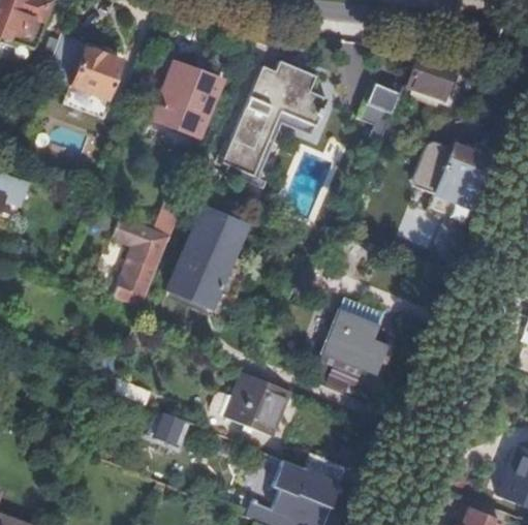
[(0,35),(1,36),(0,40),(14,47),(17,42),(32,49),(49,0),(0,0),(0,35)]
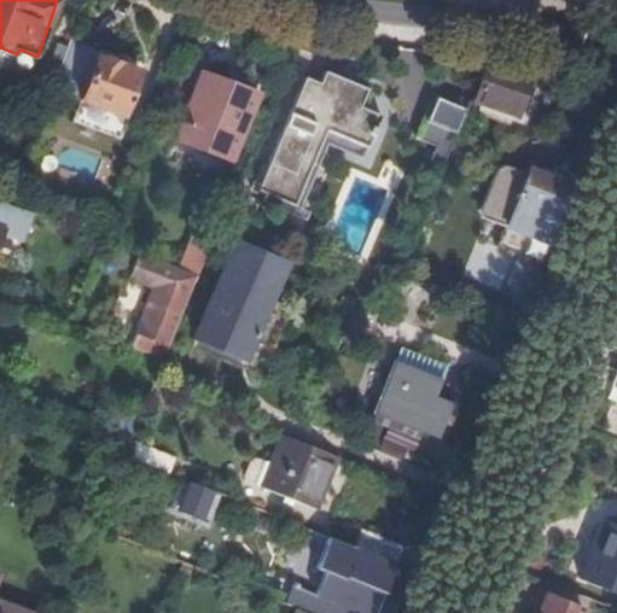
[(98,47),(71,38),(69,46),(59,73),(53,87),(80,98),(73,117),(116,134),(141,71),(121,64),(122,58),(98,47)]
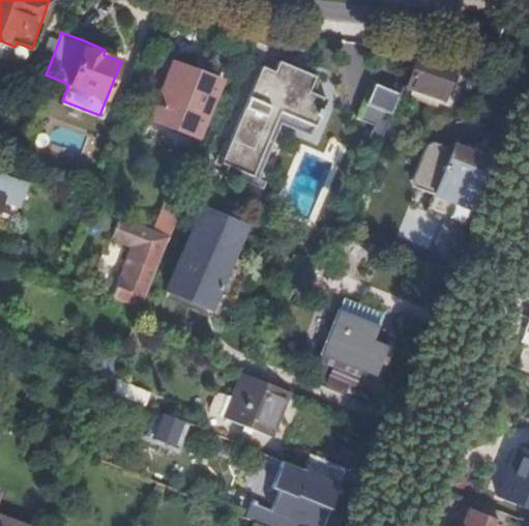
[(51,62),(59,39),(49,36),(40,58),(51,62)]
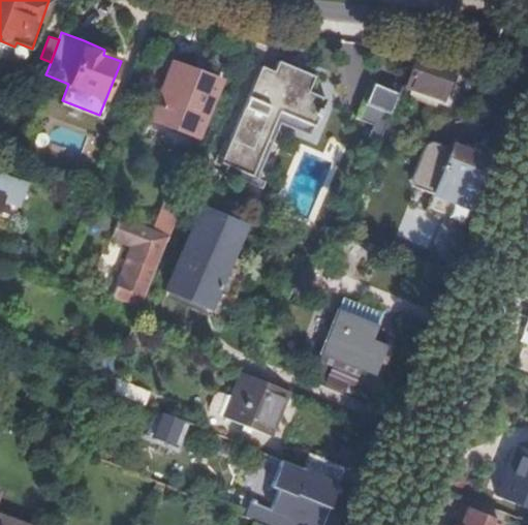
[(452,70),(414,57),(406,84),(442,96),(452,70)]
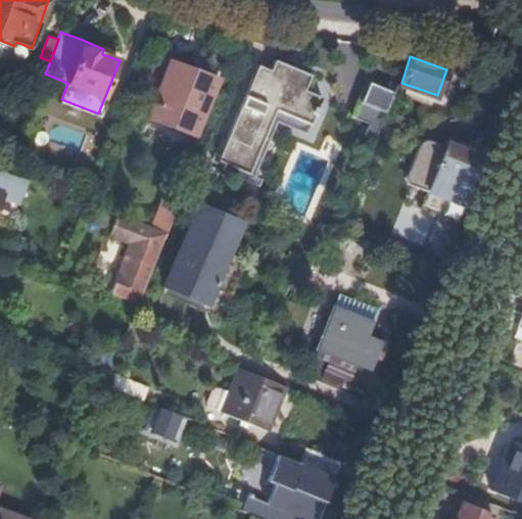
[(250,175),(273,121),(277,111),(312,126),(323,98),(305,91),(312,76),(275,60),(271,72),(257,66),(219,162),(250,175)]
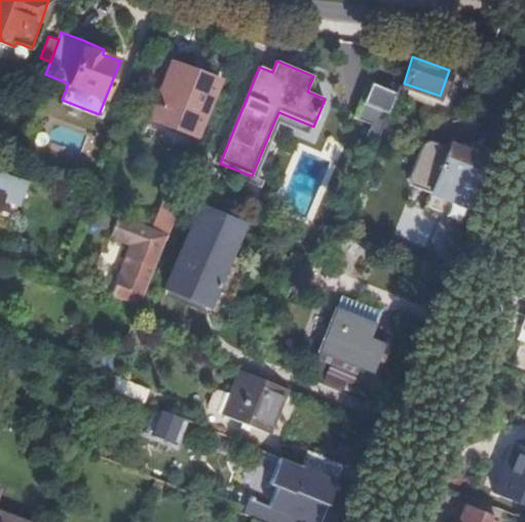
[(198,135),(217,83),(189,73),(189,71),(170,64),(169,68),(152,62),(142,89),(157,95),(149,117),(198,135)]
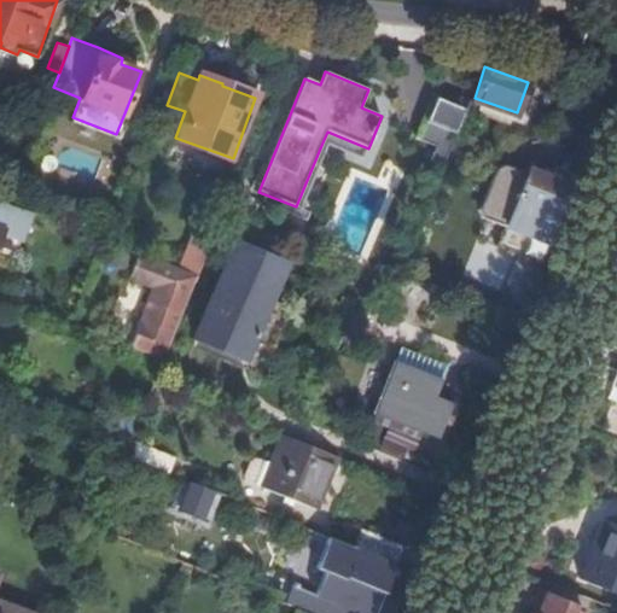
[(414,142),(447,151),(460,104),(426,94),(414,142)]
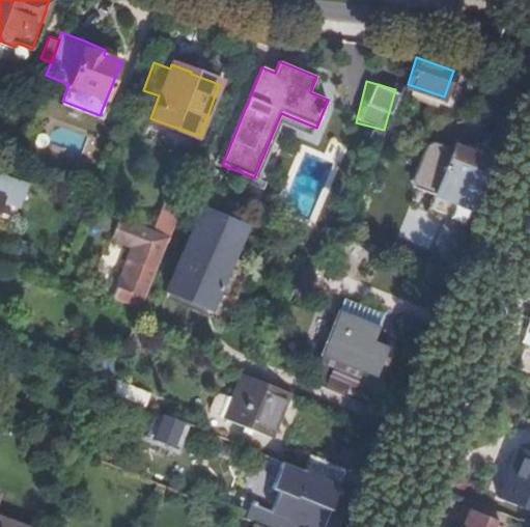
[(281,113),(277,122),(312,137),(316,128),(281,113)]
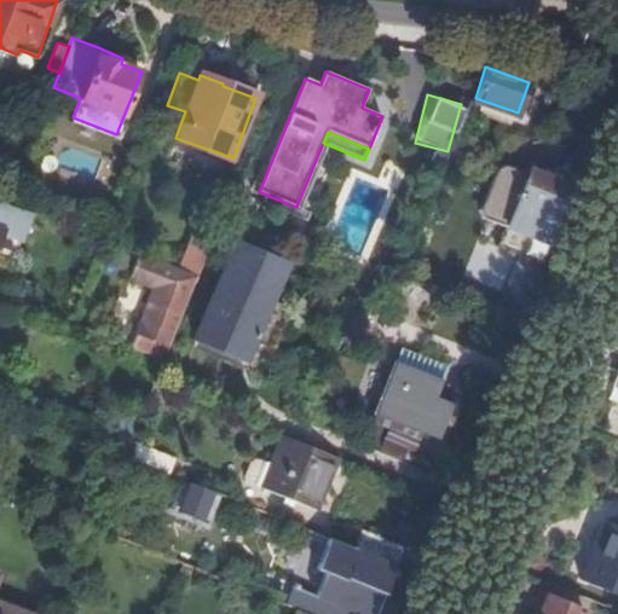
[(542,261),(575,177),(555,169),(555,168),(542,162),(537,164),(535,171),(530,169),(529,172),(507,163),(497,166),(480,208),(484,216),(507,226),(498,244),(542,261)]
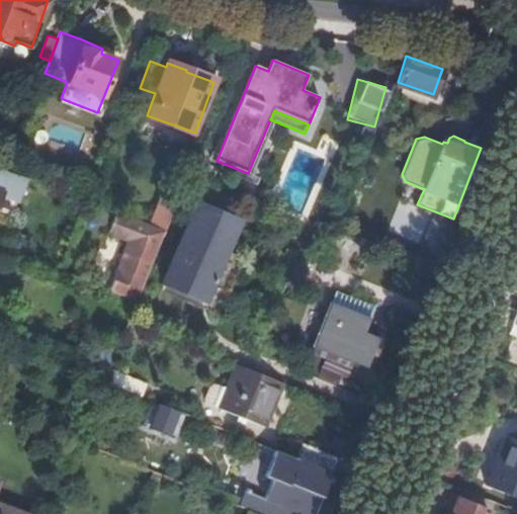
[(17,199),(26,177),(8,170),(0,166),(0,193),(17,199)]
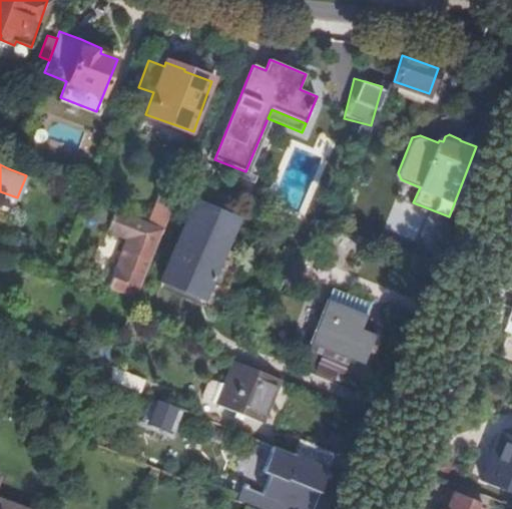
[(151,222),(165,227),(181,188),(167,183),(151,222)]
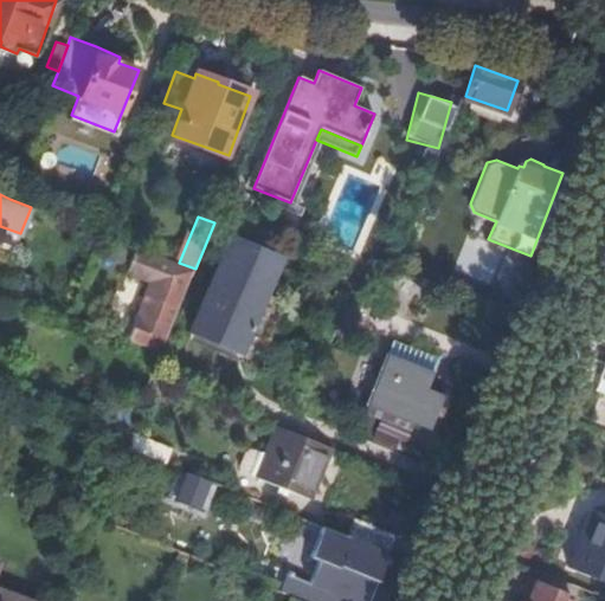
[(142,316),(133,342),(161,353),(195,269),(179,263),(136,246),(128,270),(156,280),(153,291),(156,301),(148,318),(142,316)]
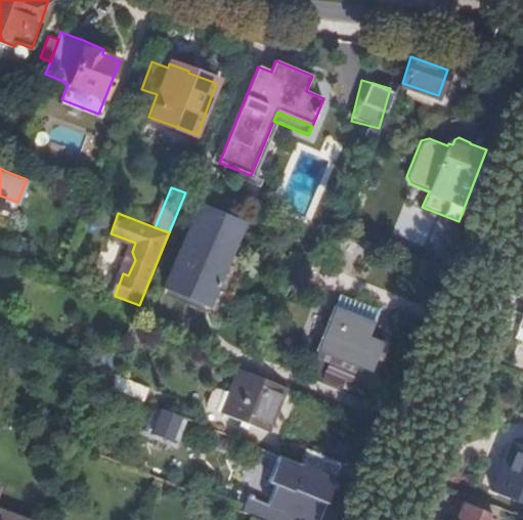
[(185,244),(170,282),(209,298),(220,269),(207,264),(219,236),(202,229),(194,248),(185,244)]
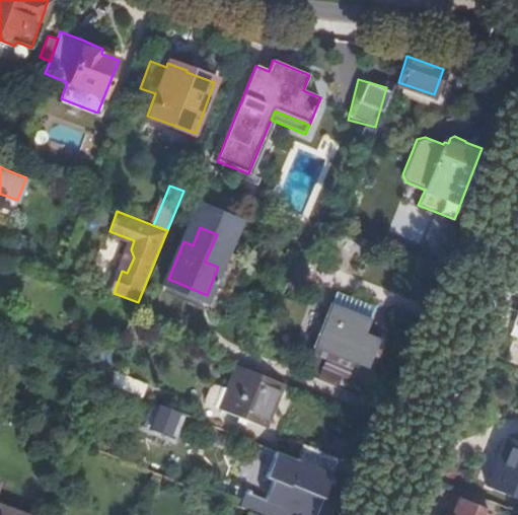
[(207,295),(168,279),(163,290),(221,315),(244,260),(225,251),(218,267),(207,295)]
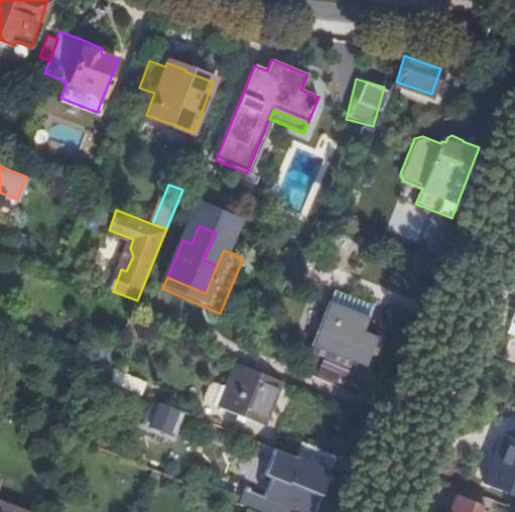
[(374,304),(336,288),(304,367),(318,373),(319,371),(343,381),(352,359),(366,365),(378,336),(364,330),(374,304)]
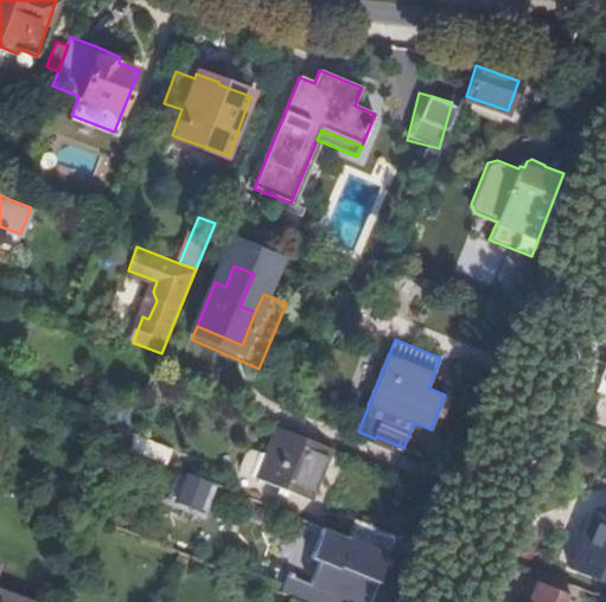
[(134,386),(146,391),(152,376),(140,370),(134,386)]
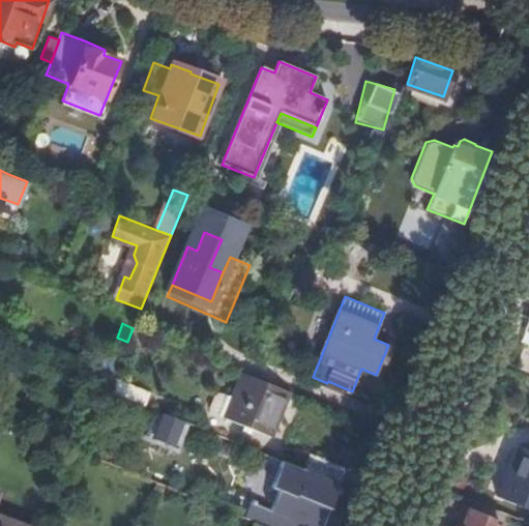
[(292,392),(243,373),(232,398),(225,418),(245,427),(254,431),(272,438),(292,392)]
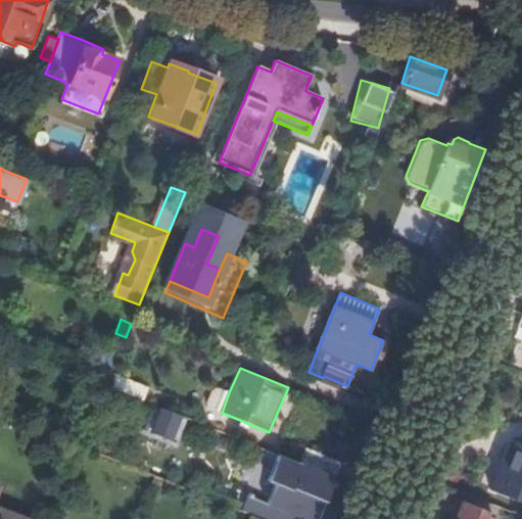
[(113,370),(111,376),(108,384),(144,398),(149,385),(113,370)]
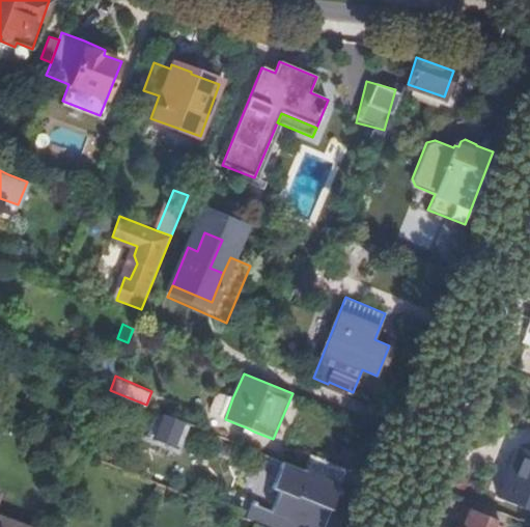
[(225,419),(232,398),(222,394),(216,397),(212,409),(213,414),(225,419)]
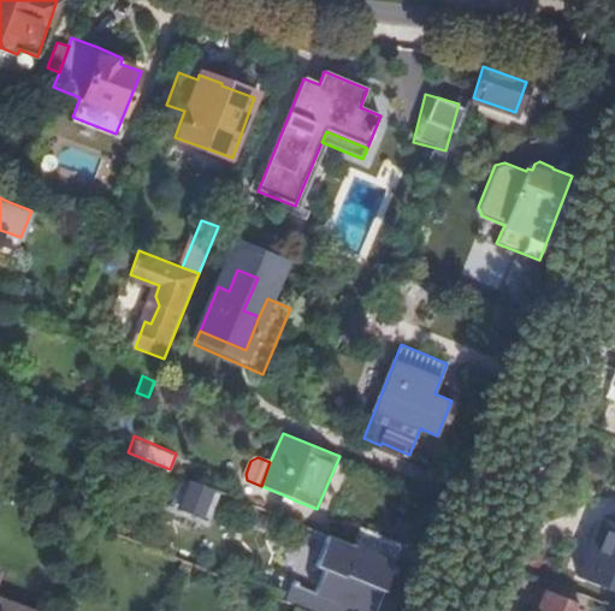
[(201,514),(212,490),(190,480),(182,505),(201,514)]
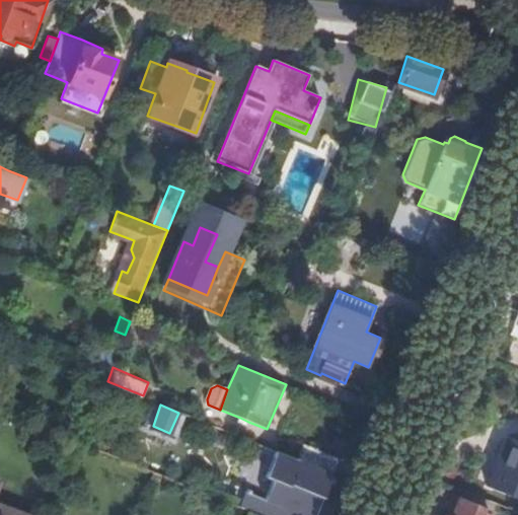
[(246,426),(248,422),(240,418),(238,423),(246,426)]
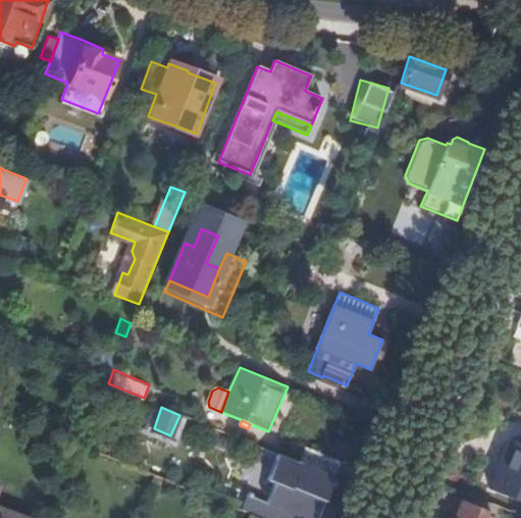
[(520,446),(509,442),(490,486),(520,499),(520,446)]
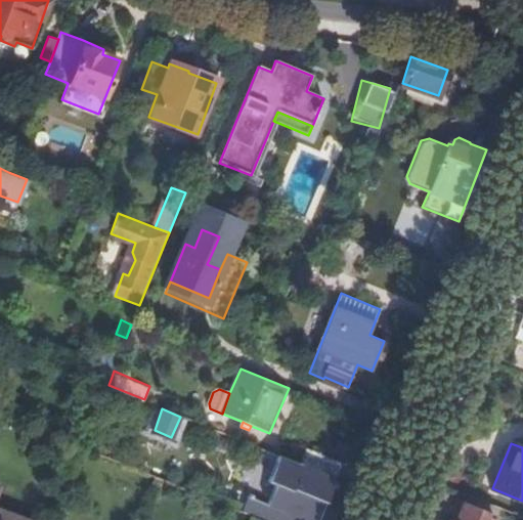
[(300,464),(335,478),(342,464),(306,448),(300,464)]
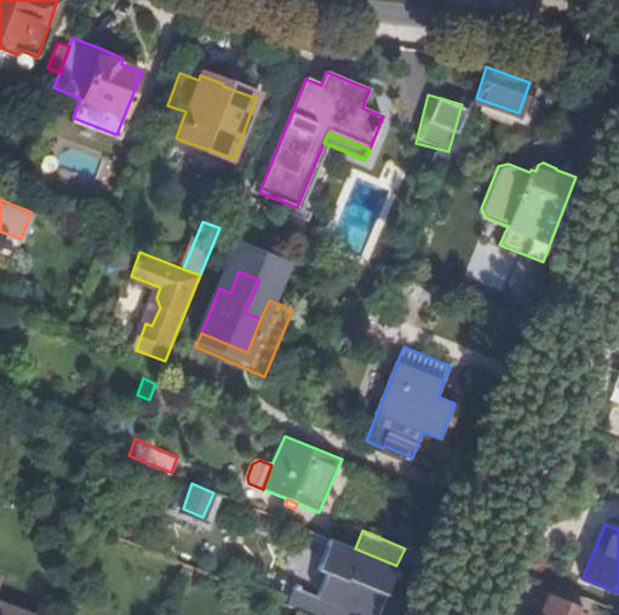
[(292,587),(285,605),(309,614),(361,614),(367,614),(378,591),(384,595),(396,565),(355,549),(331,538),(320,564),(327,568),(315,596),(292,587)]
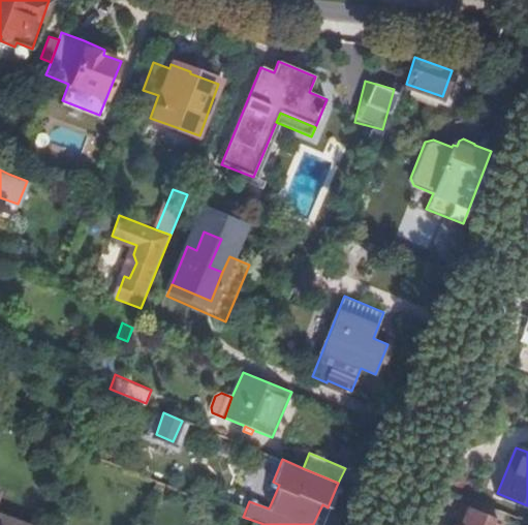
[(0,524),(22,524),(0,516),(0,490),(0,524)]
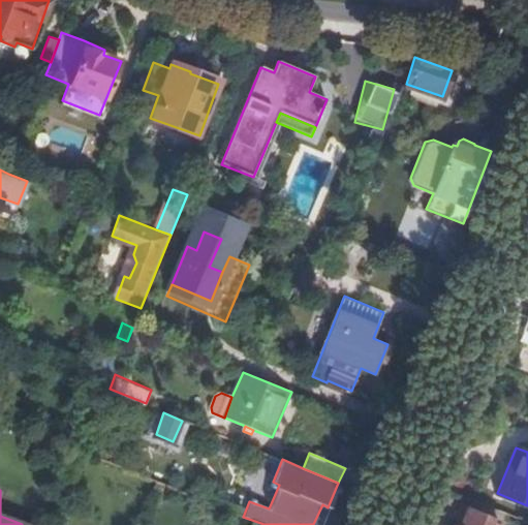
[(461,507),(453,524),(460,524),(467,510),(461,507)]
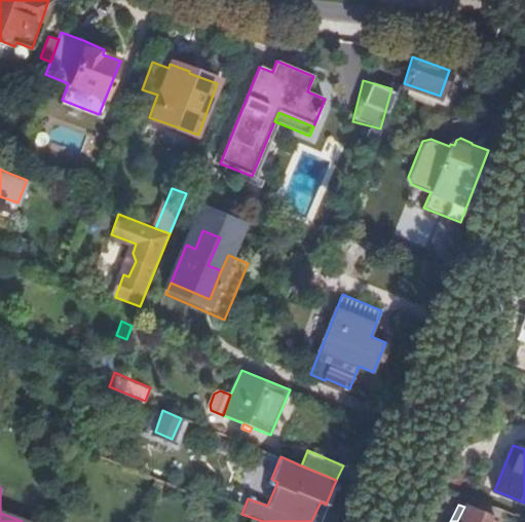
[(495,521),(496,520),(483,514),(485,509),(479,507),(477,511),(464,507),(457,521),(495,521)]
